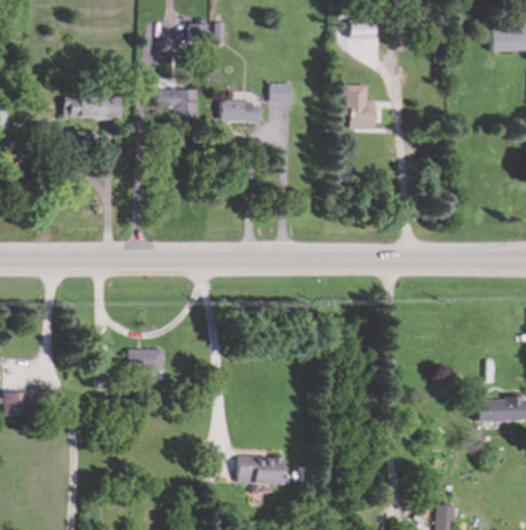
[(209,24),(190,23),(190,40),(209,42),(209,24)]
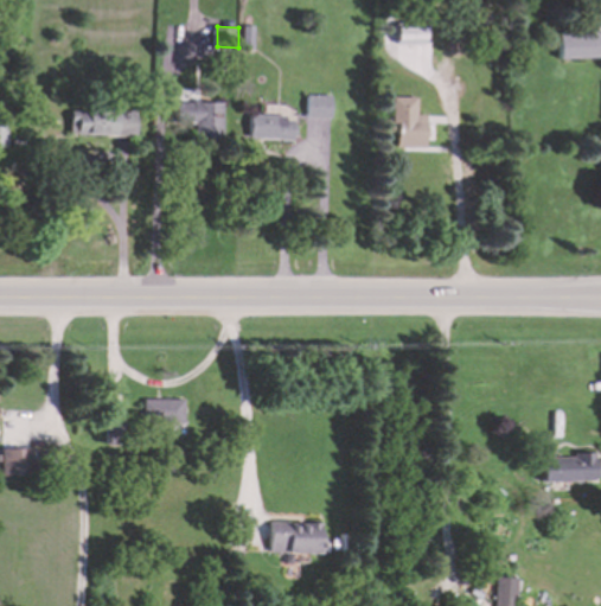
[(248,50),(259,49),(257,26),(247,26),(248,50)]
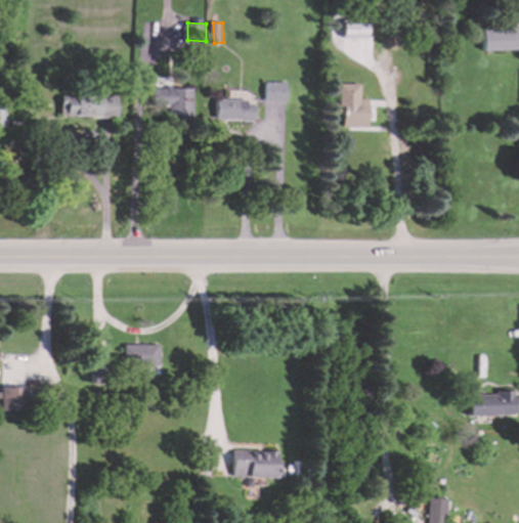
[(345,38),(369,38),(370,24),(345,24),(345,38)]
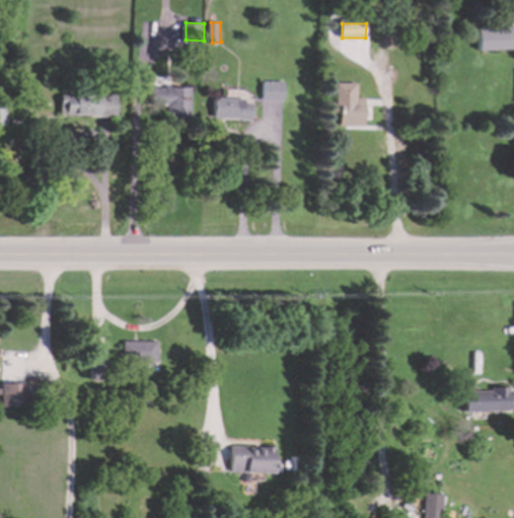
[(513,27),(480,28),(481,51),(513,50),(513,27)]
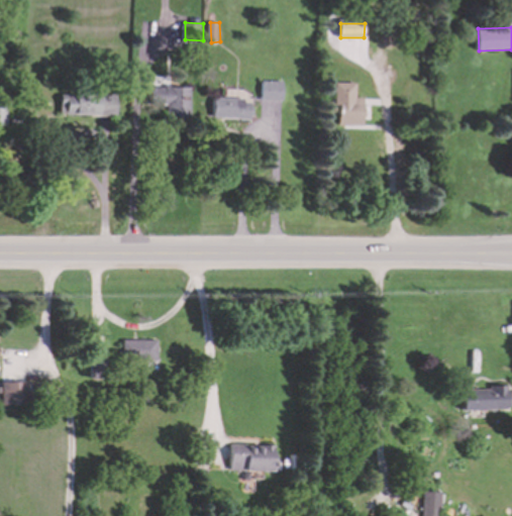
[(286,81),(265,81),(265,100),(285,100),(286,81)]
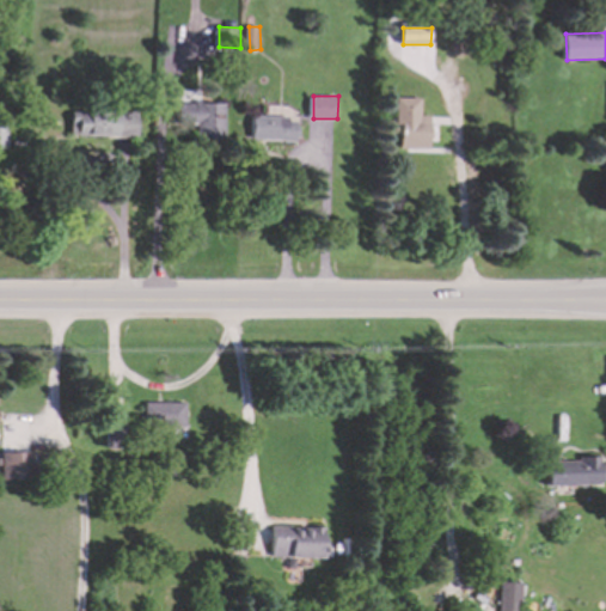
[(432,148),(433,116),(423,115),(423,98),(399,97),(399,126),(403,127),(403,148),(432,148)]
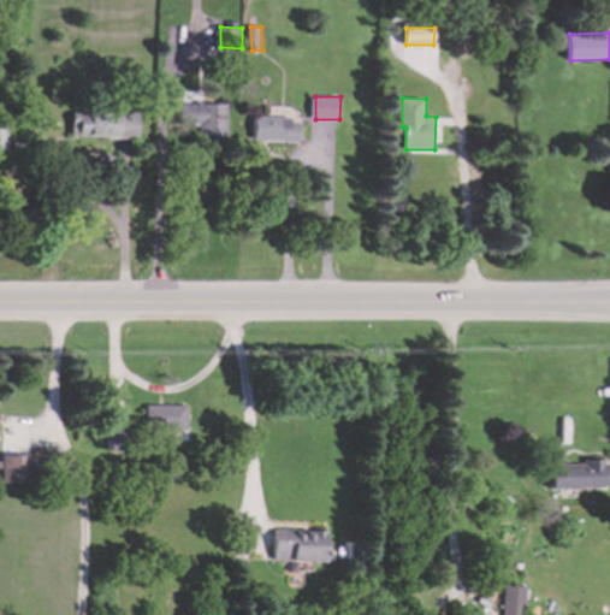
[(230,104),(183,101),(182,124),(203,125),(202,139),(229,140),(230,104)]
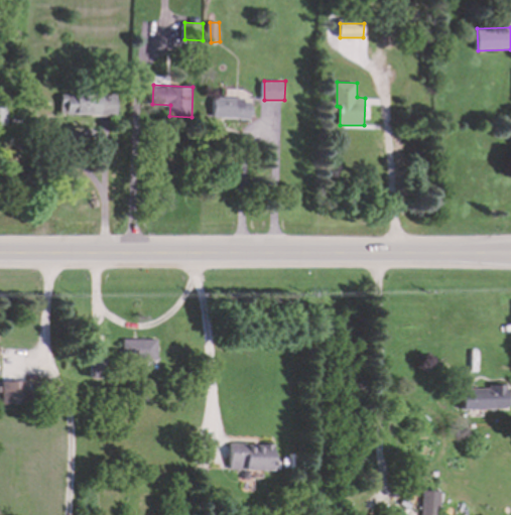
[(69,95),(68,115),(118,115),(119,96),(69,95)]
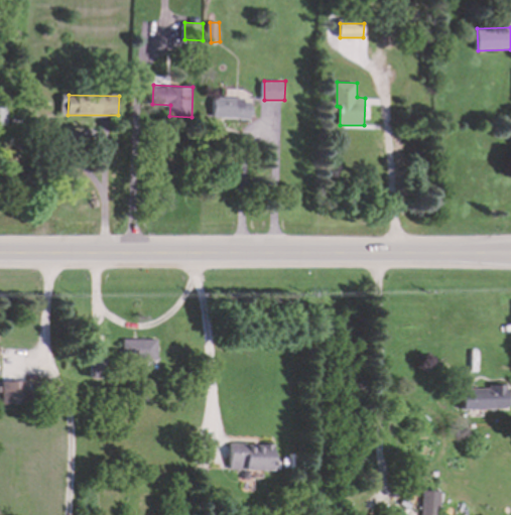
[(253,119),(253,99),(216,98),(216,118),(253,119)]
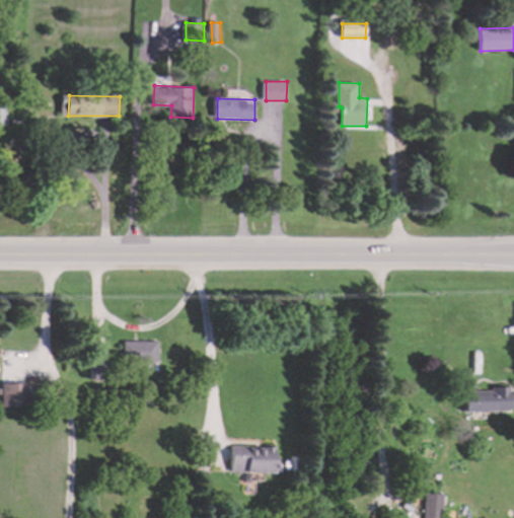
[(0,126),(9,127),(10,106),(0,105),(0,126)]
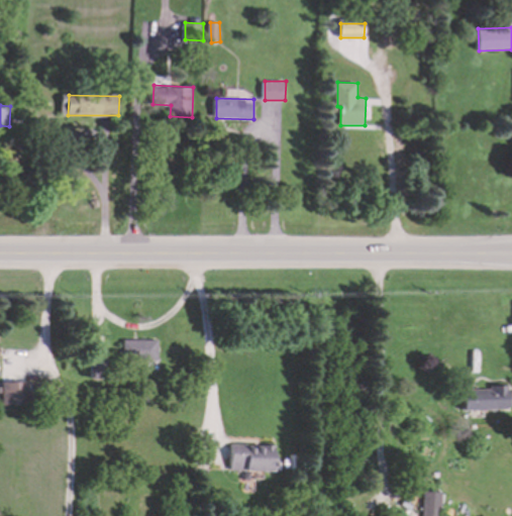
[(160,339),(125,340),(125,360),(160,360),(160,339)]
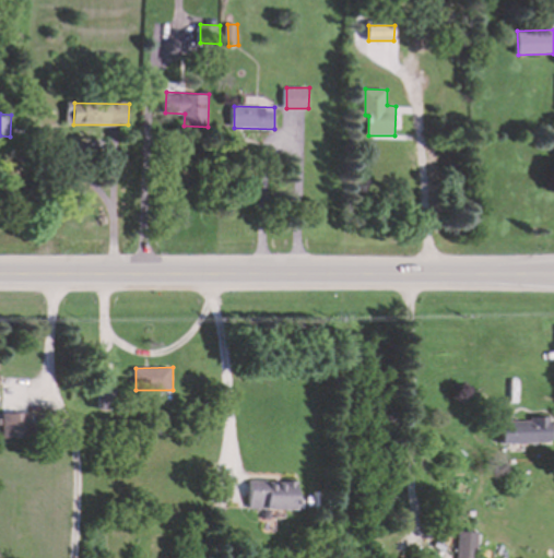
[(6,438),(33,438),(33,413),(6,414),(6,438)]
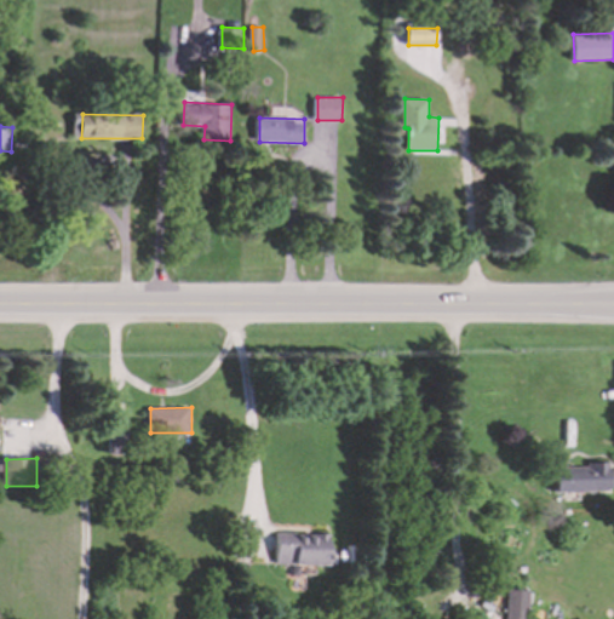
[(556,466),(556,491),(610,492),(612,466),(556,466)]
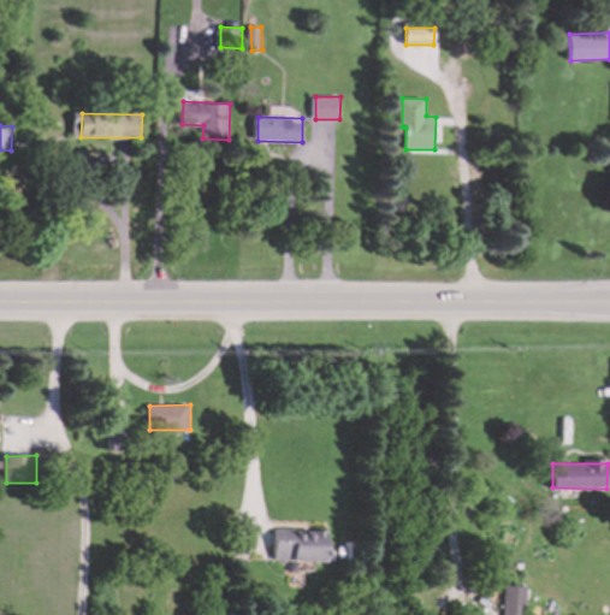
[(330,531),(277,530),(277,561),(329,561),(330,531)]
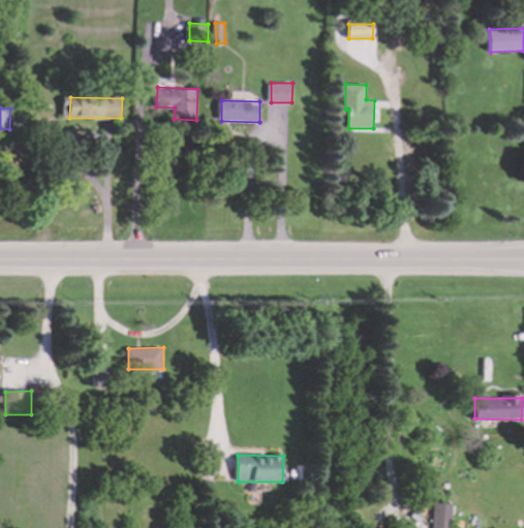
[(434,527),(453,527),(454,503),(435,503),(434,527)]
